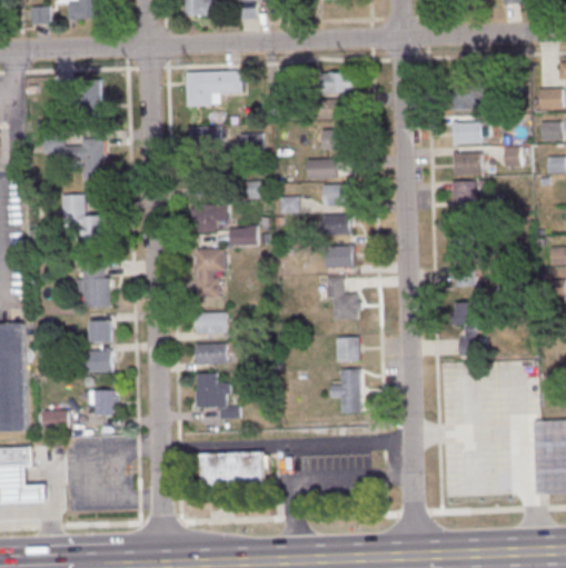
[(101,0),(102,19),(68,20),(68,2),(79,2),(79,0),(101,0)]
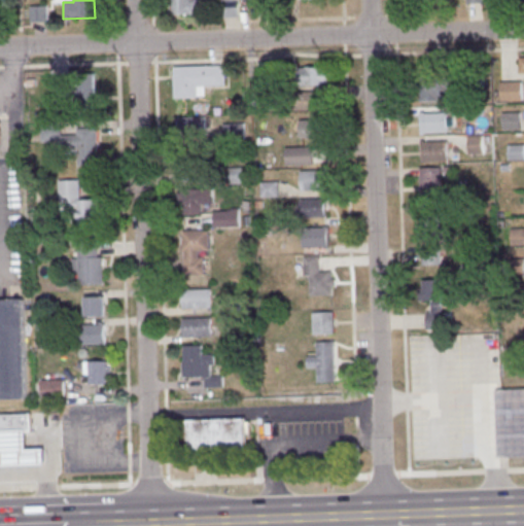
[(169,0),(170,12),(207,11),(207,0),(169,0)]
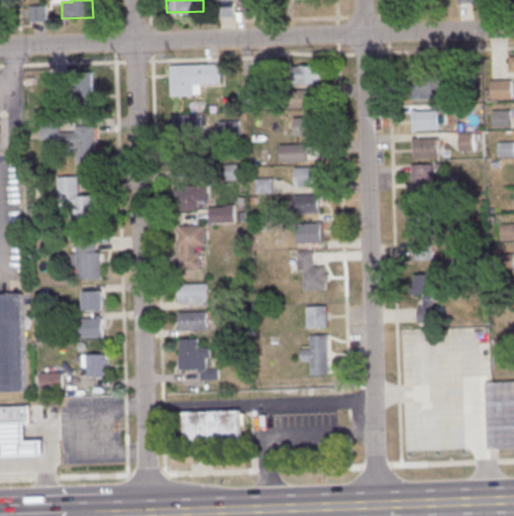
[(216,0),(216,15),(224,15),(232,15),(231,0),(216,0)]
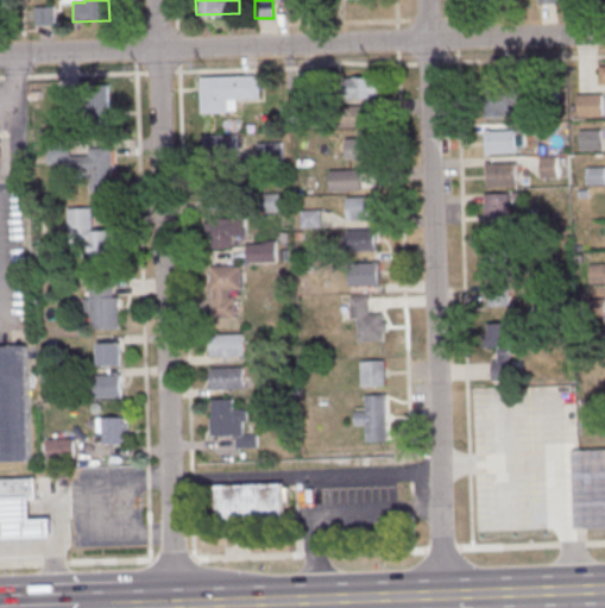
[(32,7),(52,6),(54,27),(33,29),(32,7)]
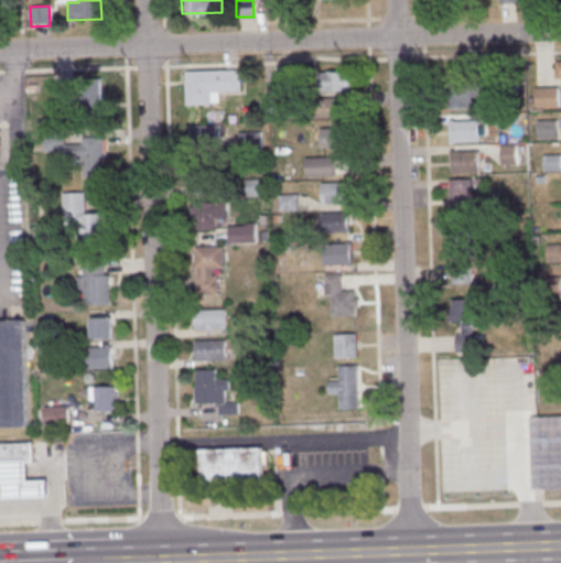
[(185,106),(184,72),(239,69),(240,91),(208,93),(209,105),(185,106)]
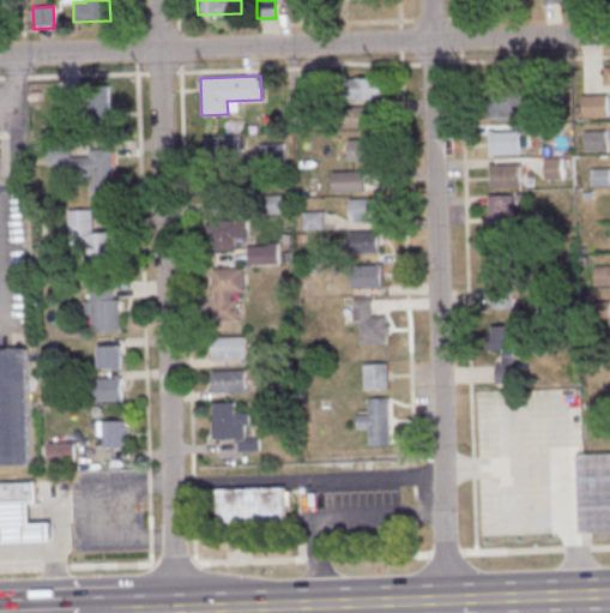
[(345,101),(345,79),(375,78),(375,82),(381,82),(381,96),(374,96),(374,100),(345,101)]
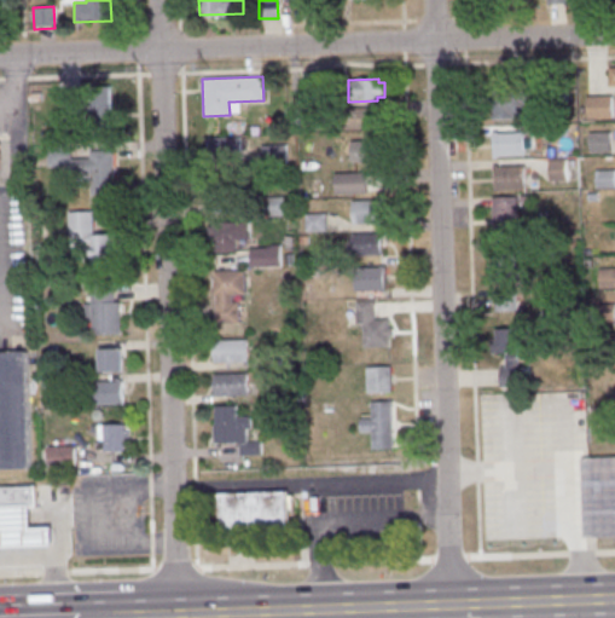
[(90,130),(88,87),(108,86),(109,128),(90,130)]
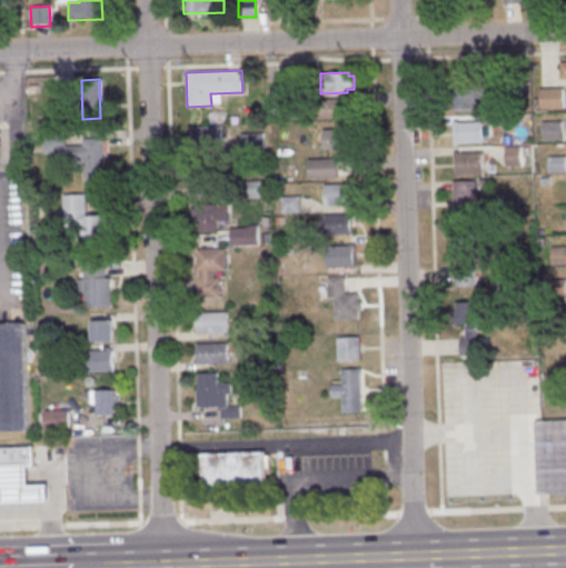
[(450,110),(450,81),(489,80),(490,107),(475,107),(475,110),(450,110)]
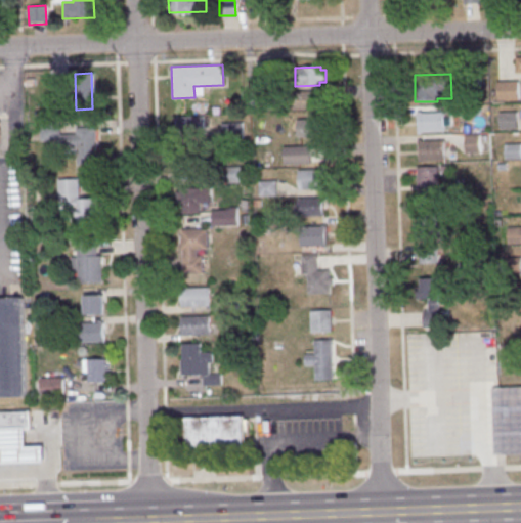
[(256,86),(256,77),(270,76),(270,86),(256,86)]
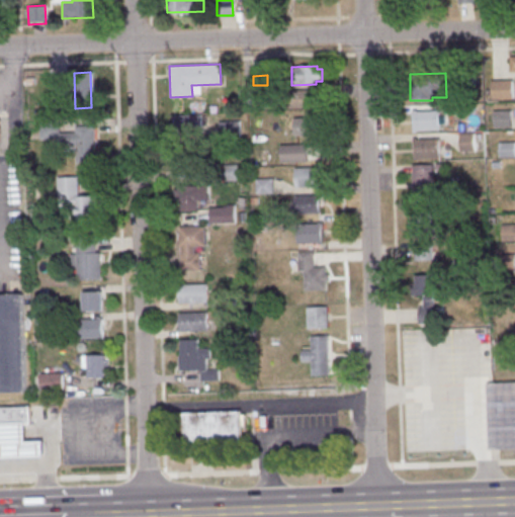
[(65,97),(64,79),(49,80),(50,98),(65,97)]
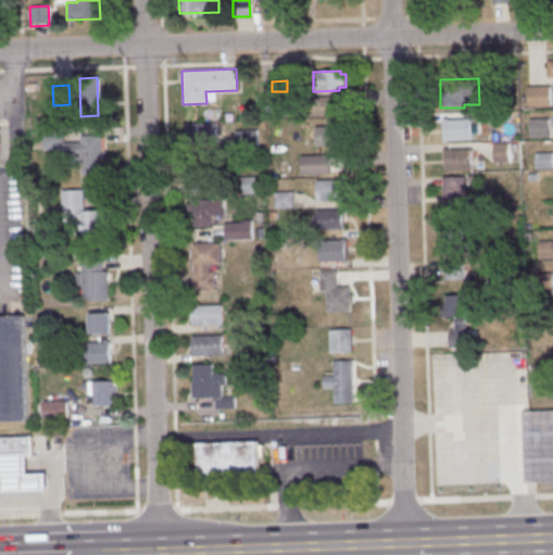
[(527,106),(526,87),(549,86),(550,106),(527,106)]
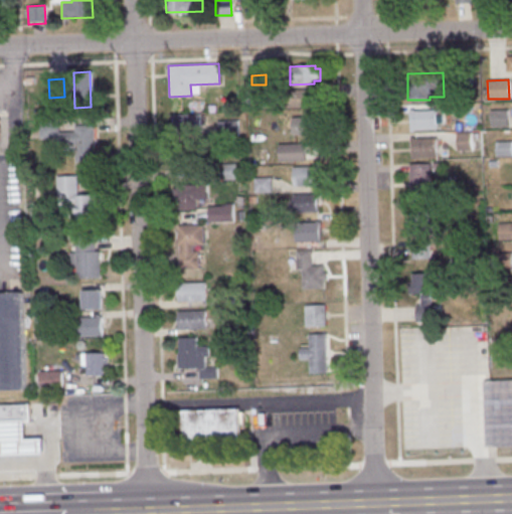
[(251,102),(250,89),(266,88),(266,102),(251,102)]
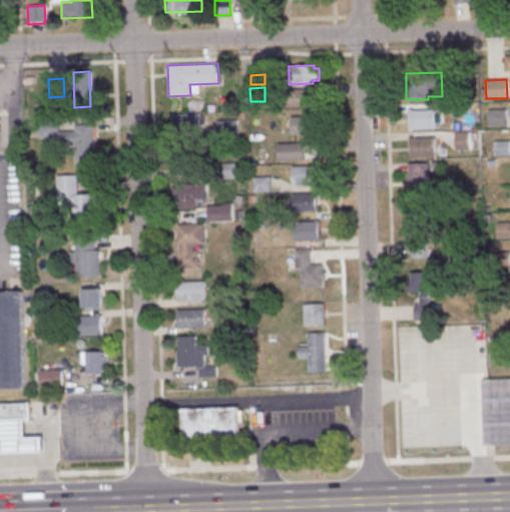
[(282,107),(309,106),(309,91),(282,91),(282,107)]
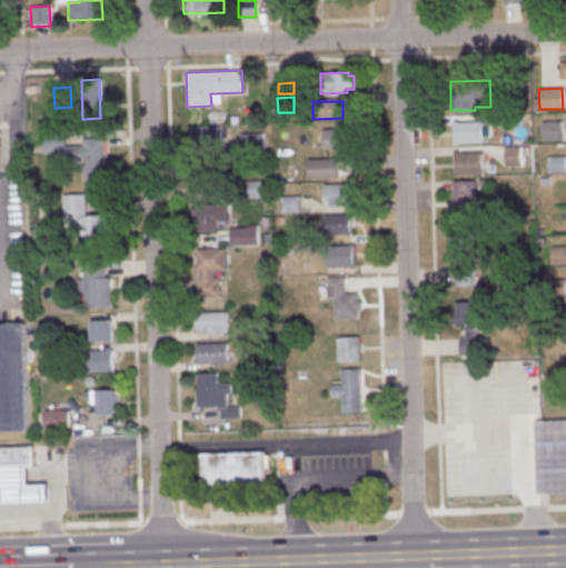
[(540,141),(540,121),(560,121),(560,140),(540,141)]
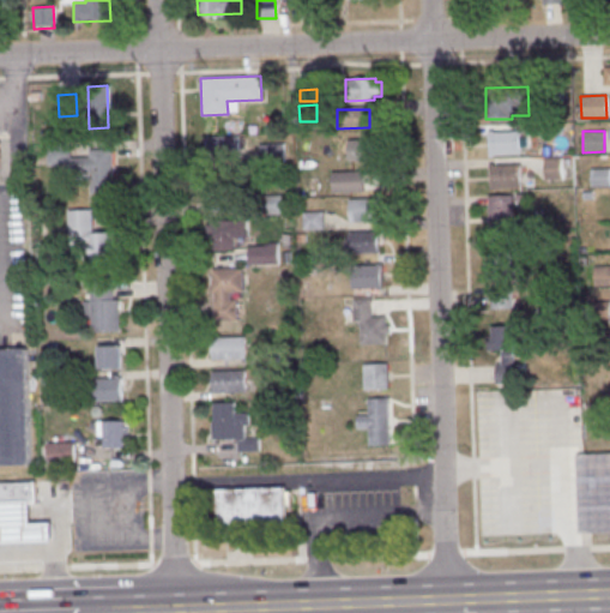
[(489,155),(488,132),(518,132),(518,154),(489,155)]
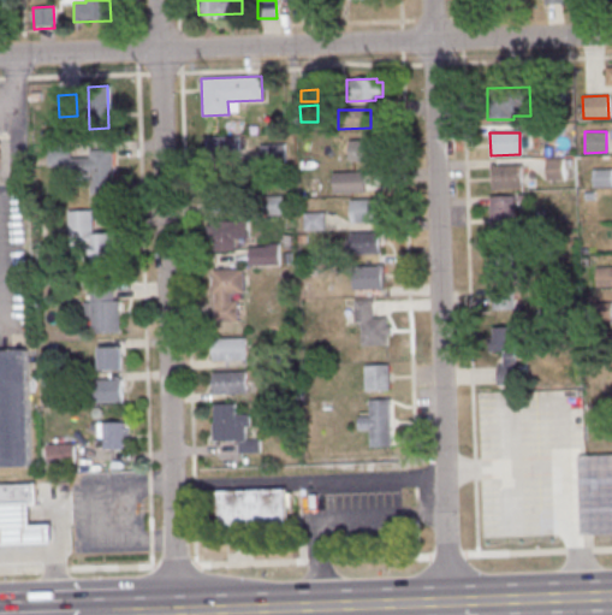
[(205,160),(203,137),(237,136),(238,160),(205,160)]
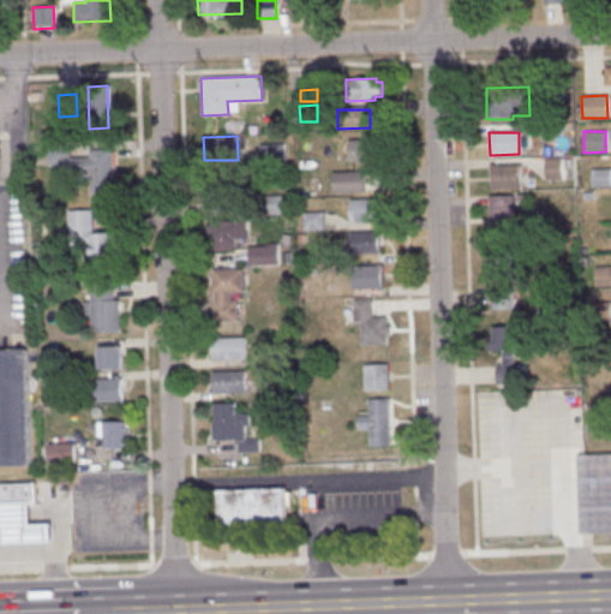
[(348,161),(348,141),(377,139),(377,147),(383,147),(383,161),(348,161)]
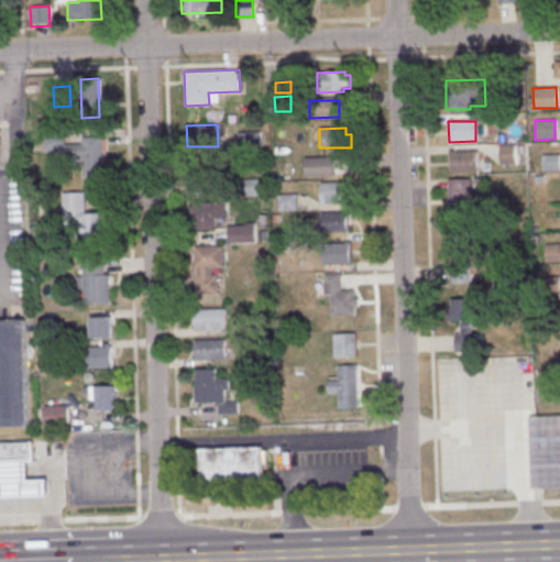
[(64,145),(63,131),(43,131),(43,152),(61,151),(64,145)]
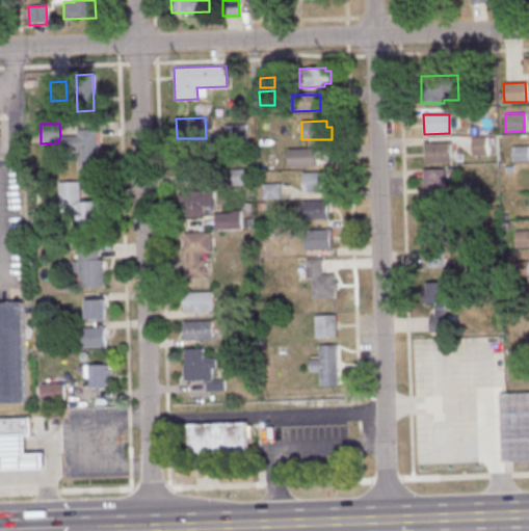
[(223,143),(222,124),(244,124),(245,142),(223,143)]
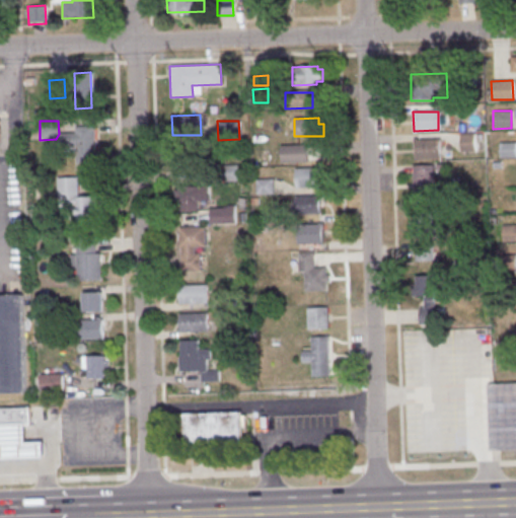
[(76,163),(75,146),(57,147),(56,139),(59,134),(75,133),(74,127),(92,127),(93,162),(76,163)]
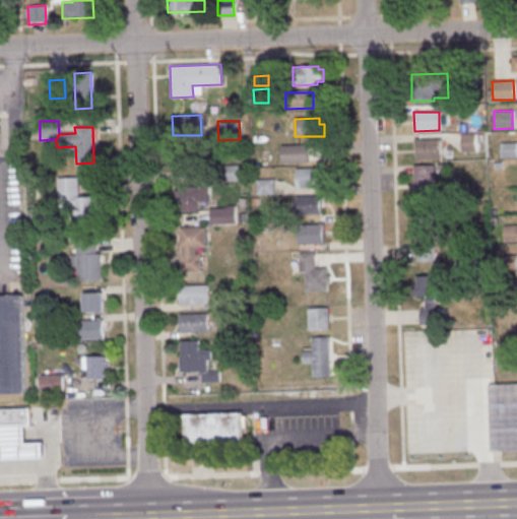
[(460,152),(460,134),(474,134),(475,152),(460,152)]
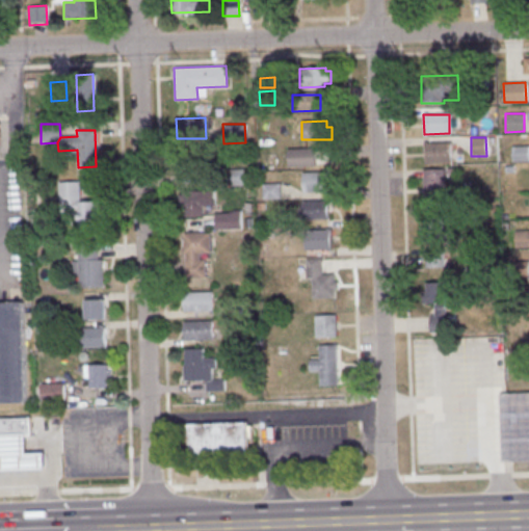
[(424,142),(425,164),(450,163),(449,141),(424,142)]
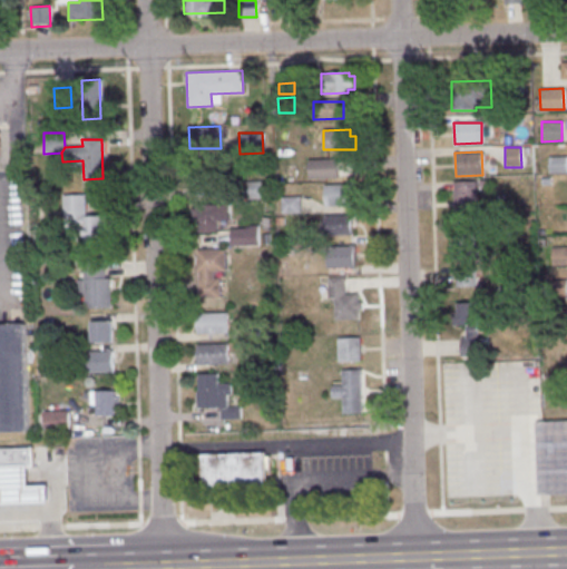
[(547,174),(547,156),(565,156),(565,174),(547,174)]
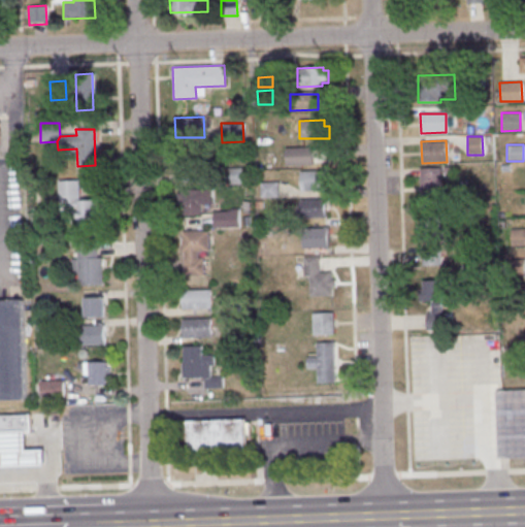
[(179,174),(178,147),(207,146),(208,173),(179,174)]
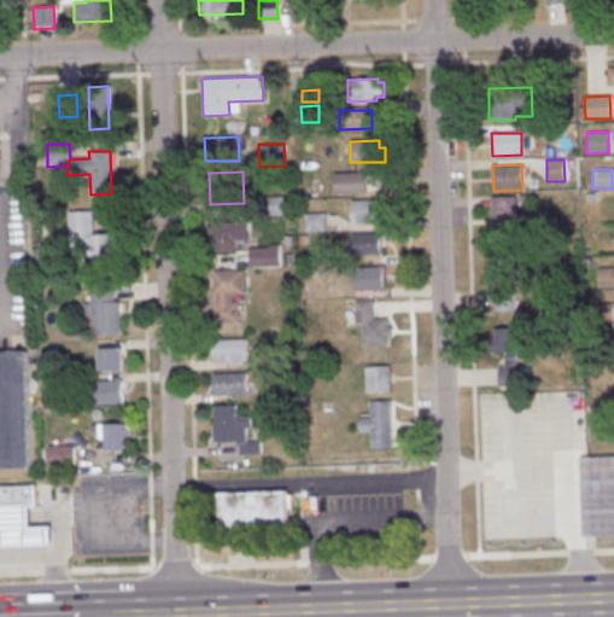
[(333,195),(333,174),(364,173),(366,195),(333,195)]
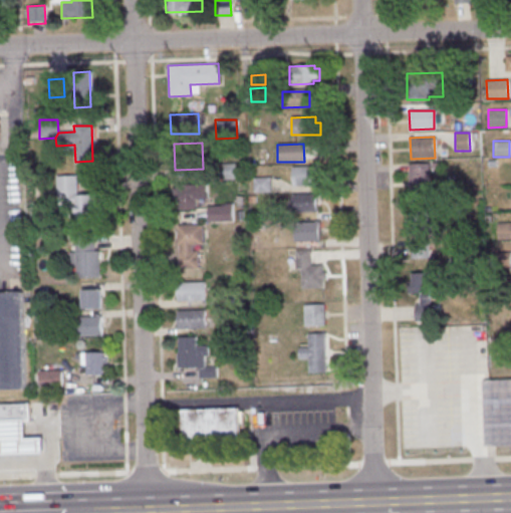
[(216,180),(215,164),(234,163),(235,179),(216,180)]
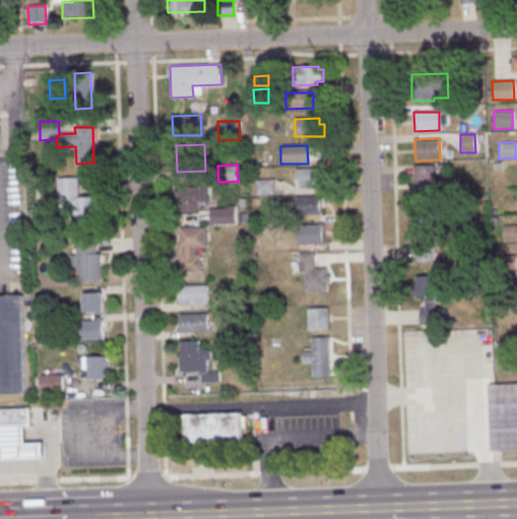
[(412,166),(413,201),(434,200),(433,166),(412,166)]
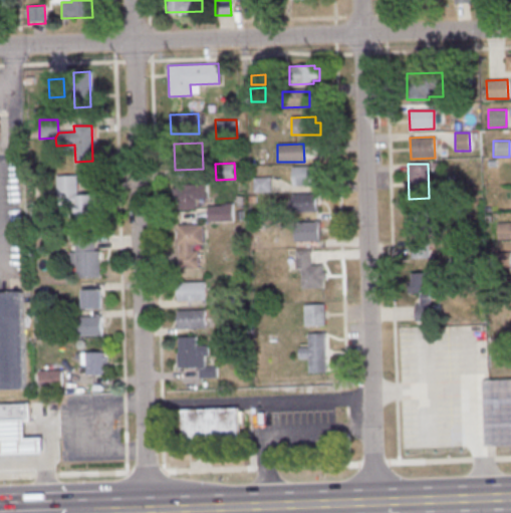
[(291,187),(291,167),(316,167),(317,186),(291,187)]
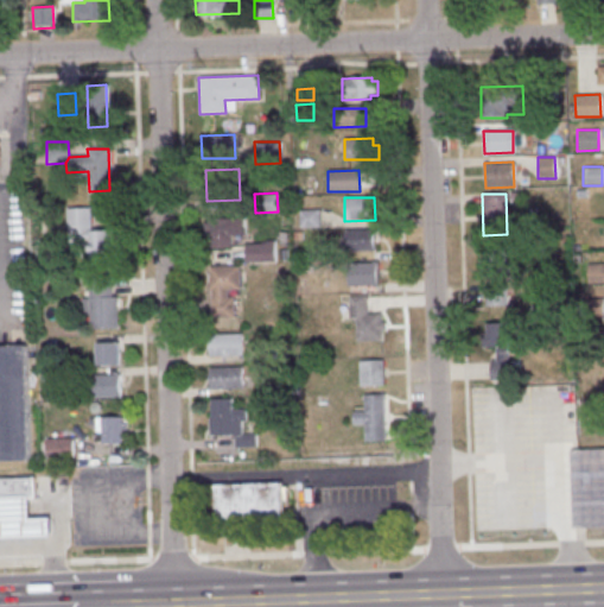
[(90,231),(90,207),(67,208),(68,241),(88,241),(88,231),(90,231)]
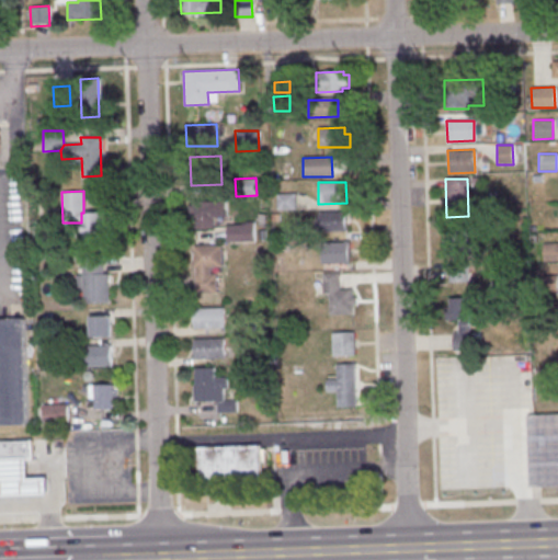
[(276,210),(276,194),(295,193),(295,209),(276,210)]
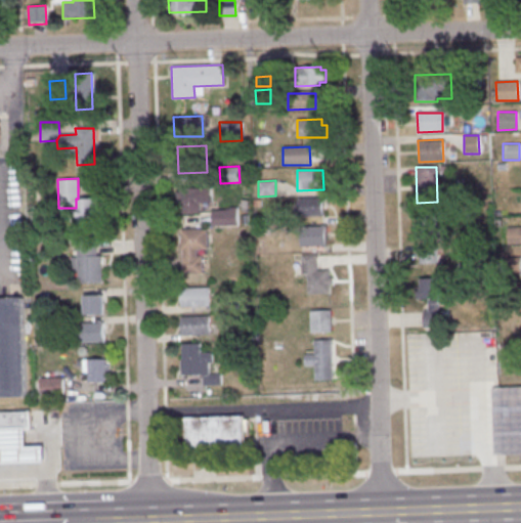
[(181,214),(180,208),(175,208),(175,192),(179,192),(179,188),(210,188),(210,202),(199,203),(199,213),(181,214)]
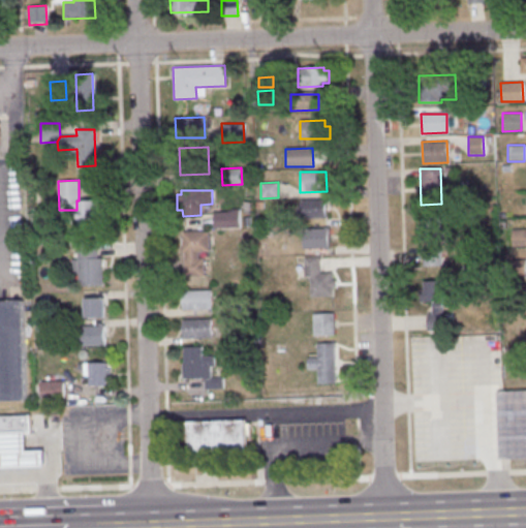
[(76,226),(76,210),(76,200),(79,200),(98,199),(98,226),(76,226)]
